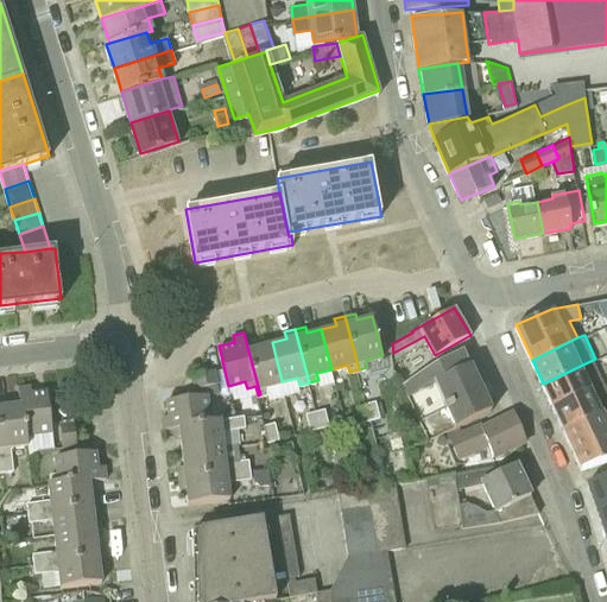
[(282,381),(272,342),(257,346),(255,340),(246,342),(260,394),(269,393),(266,386),(282,381)]
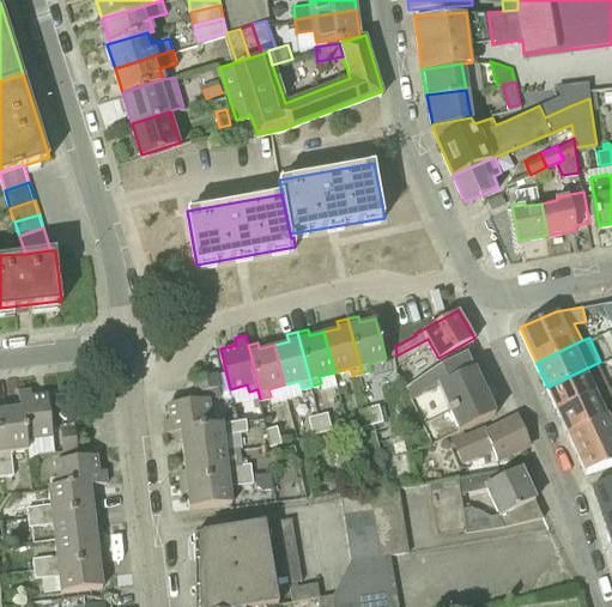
[(405,384),(422,422),(486,393),(474,366),(454,376),(447,362),(405,384)]
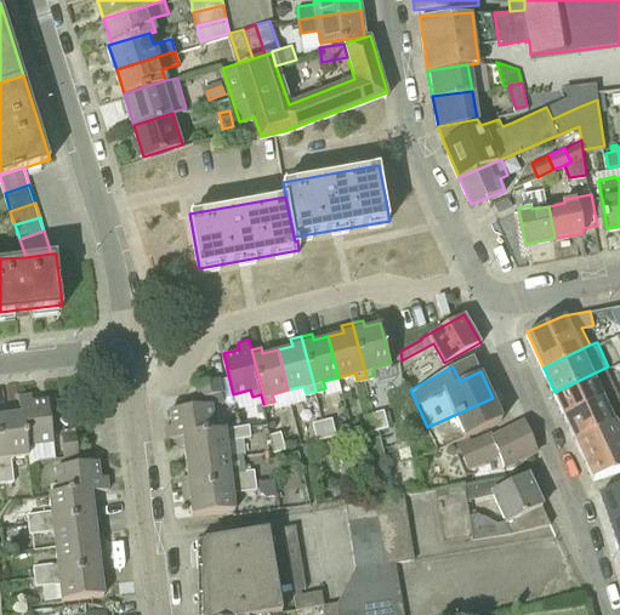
[(608,366),(555,392),(566,415),(618,388),(608,366)]
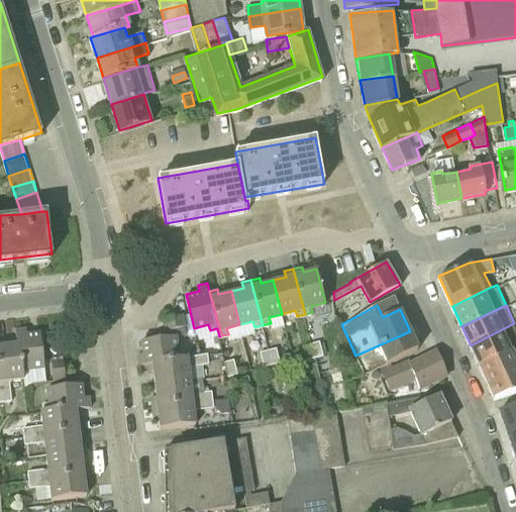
[(167,329),(185,324),(182,313),(164,318),(167,329)]
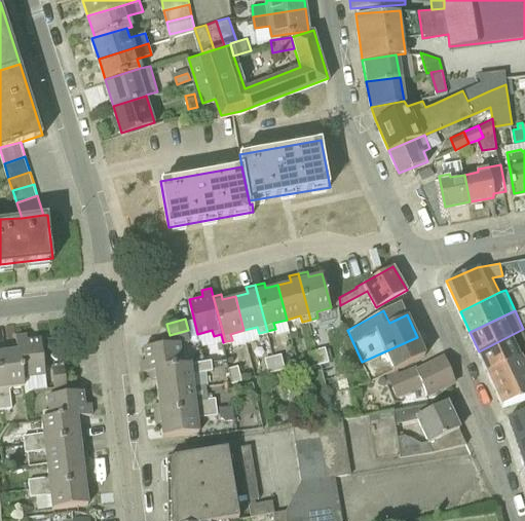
[(523,329),(479,351),(488,371),(520,358),(524,355),(524,331),(523,329)]
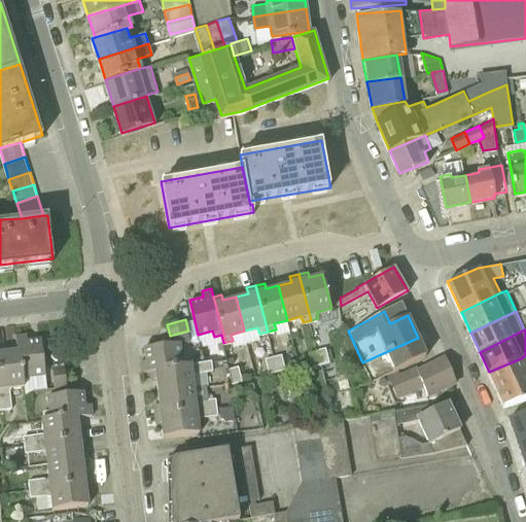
[(16,335),(18,349),(22,384),(25,384),(25,381),(32,381),(31,375),(46,373),(41,338),(28,339),(27,334),(16,335)]
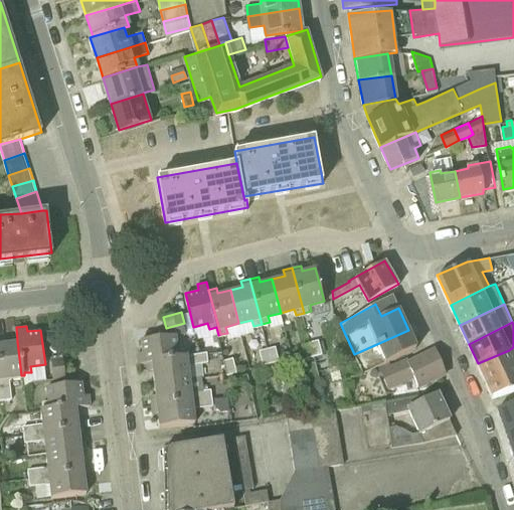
[(408,330),(354,354),(362,371),(416,346),(408,330)]
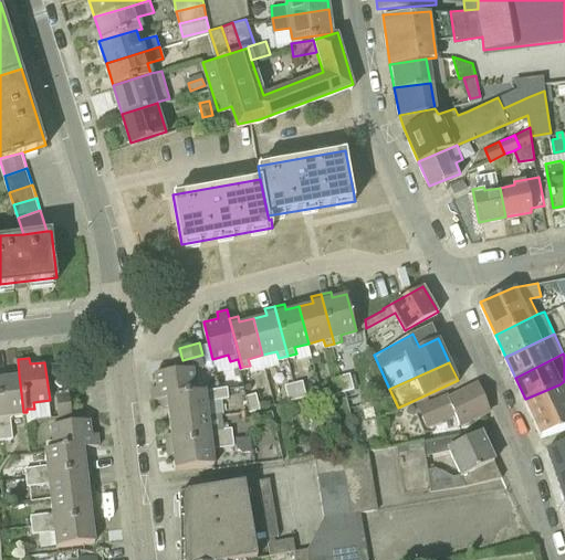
[(152,398),(161,397),(203,391),(202,389),(201,381),(196,382),(194,366),(156,370),(157,386),(150,386),(152,398)]
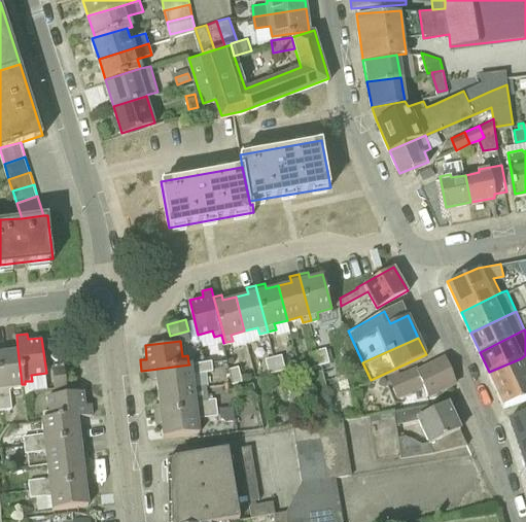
[(22,384),(18,349),(6,350),(6,344),(0,344),(0,373),(4,407),(12,406),(9,385),(22,384)]
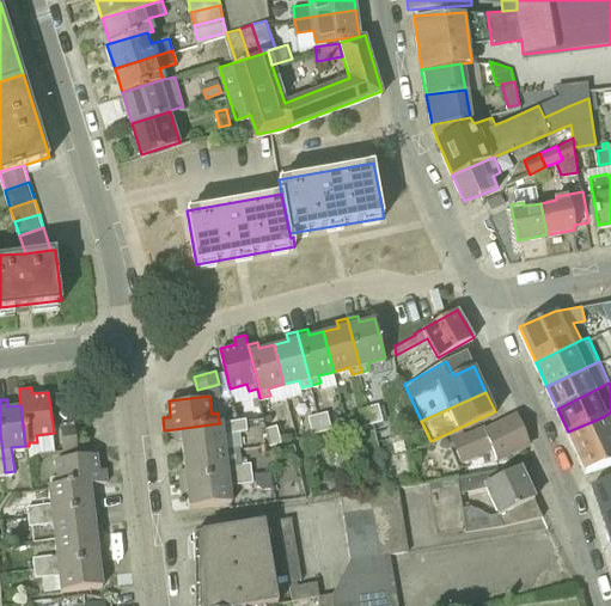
[(370,404),(373,421),(384,418),(379,402),(370,404)]
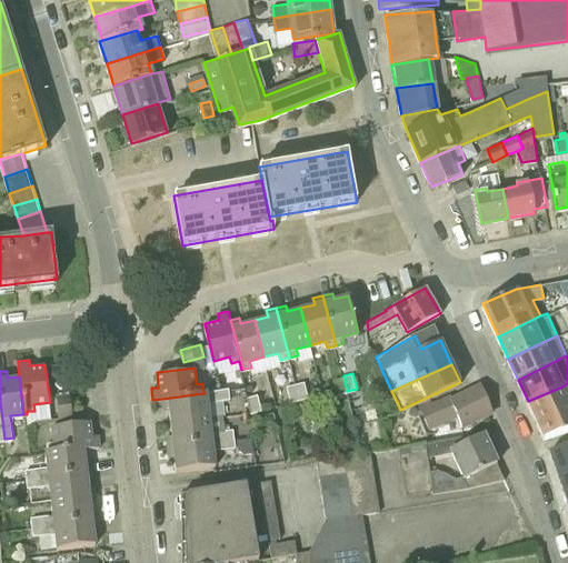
[(338,393),(347,391),(344,375),(334,378),(338,393)]
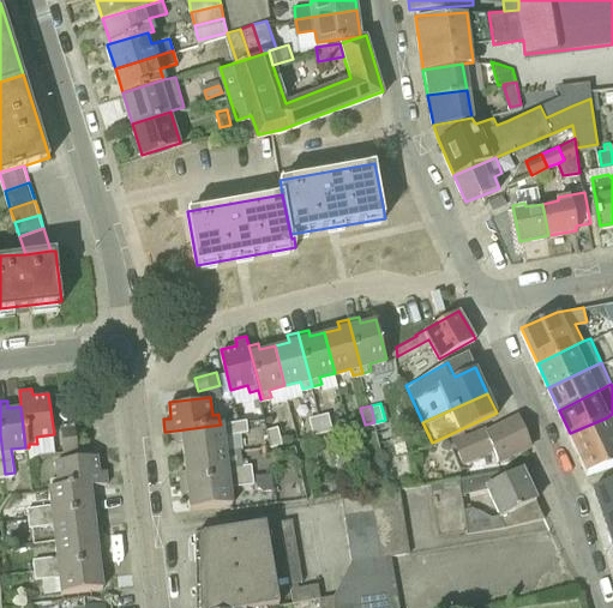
[(319,414),(324,429),(334,427),(329,410),(319,414)]
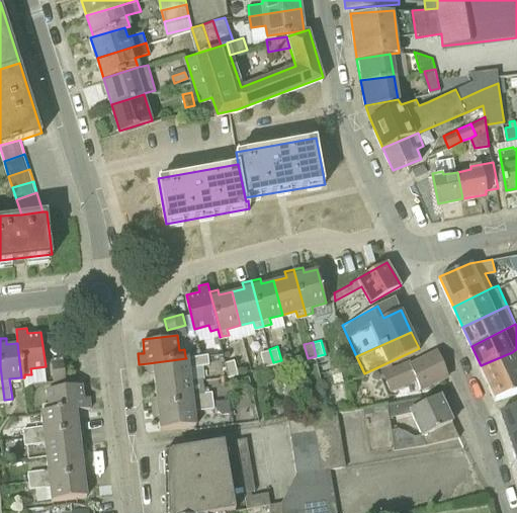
[(264,364),(273,362),(269,349),(261,351),(264,364)]
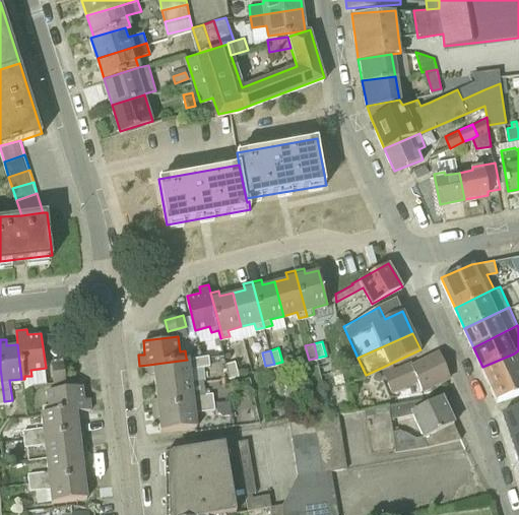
[(449,376),(440,352),(386,375),(393,391),(418,380),(422,387),(449,376)]
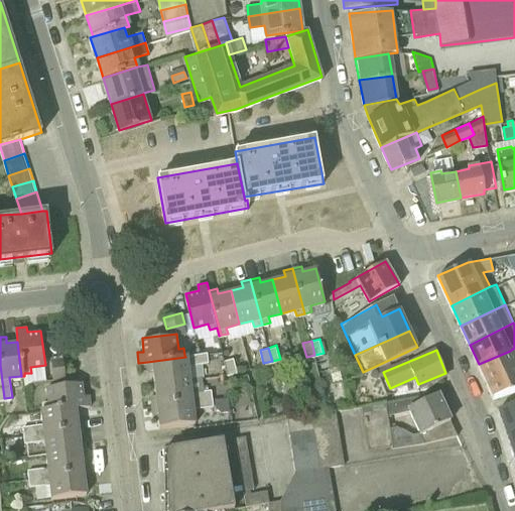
[(510,351),(479,364),(494,396),(514,388),(514,360),(510,351)]
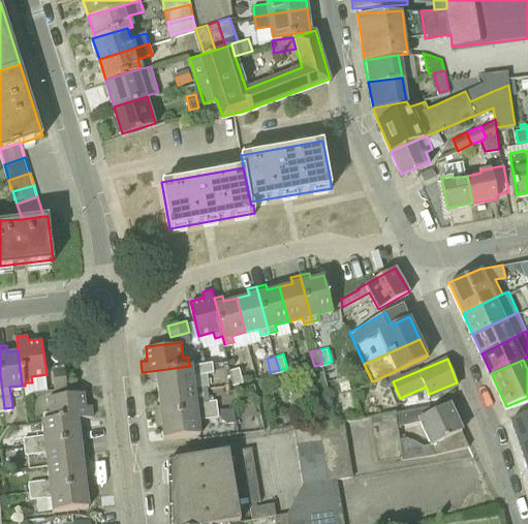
[(190,366),(151,371),(152,378),(157,378),(159,391),(195,387),(193,373),(214,370),(213,361),(189,364),(190,366)]
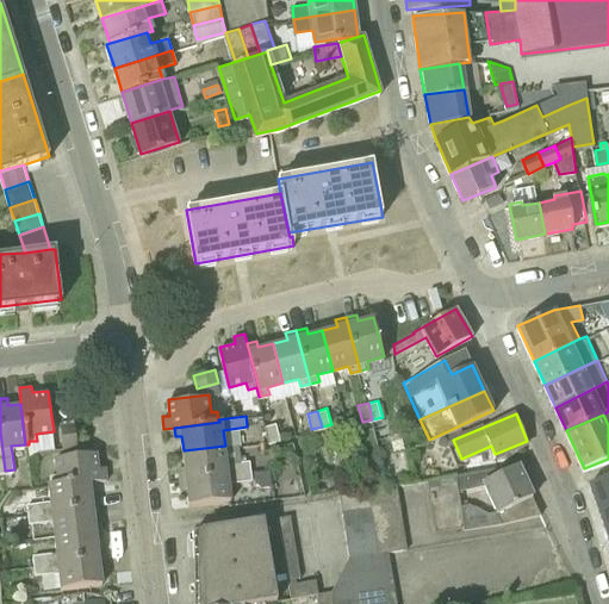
[(63,447),(78,444),(75,422),(61,424),(63,447)]
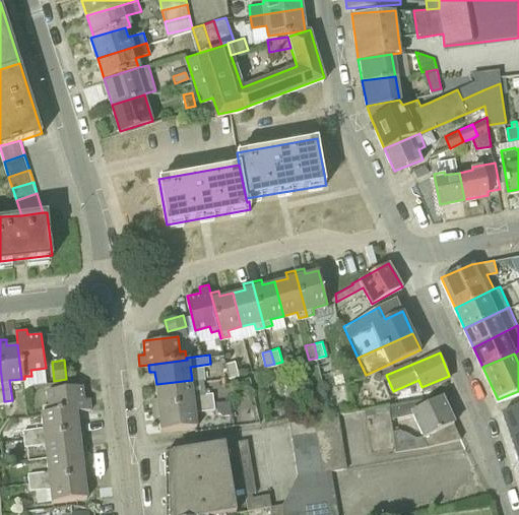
[(229,376),(239,374),(236,360),(225,362),(229,376)]
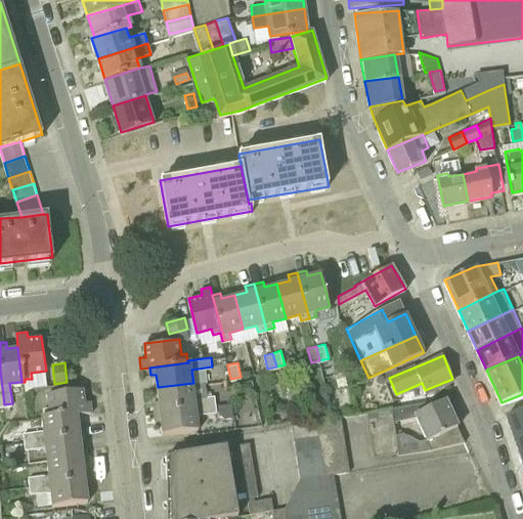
[(205,382),(193,383),(158,387),(160,400),(154,400),(155,409),(216,402),(215,394),(206,395),(205,382)]
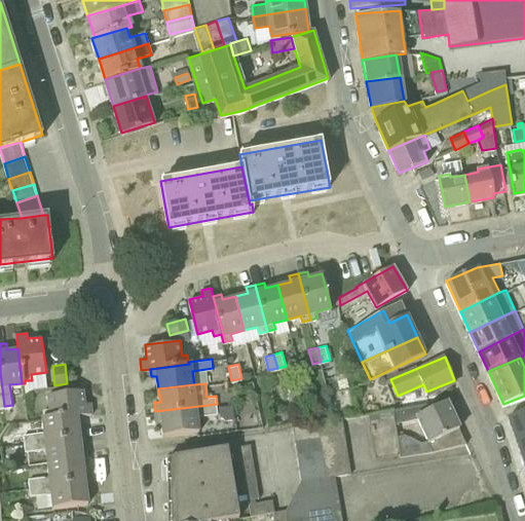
[(42,418),(78,414),(92,412),(91,402),(85,403),(83,388),(48,393),(49,408),(43,409),(44,415),(42,416),(42,418)]
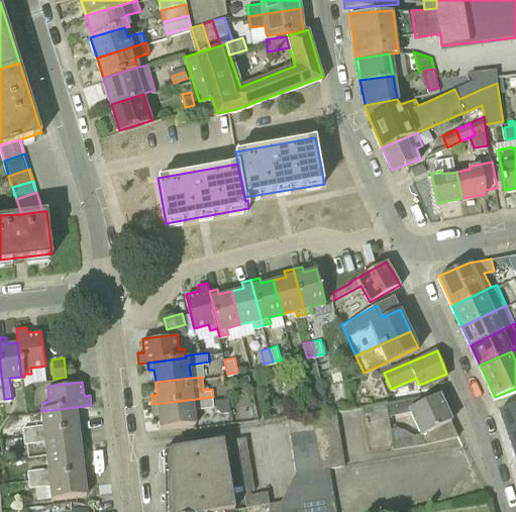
[(439,393),(433,394),(409,406),(422,433),(414,434),(400,427),(391,428),(391,430),(393,444),(394,446),(426,442),(454,436),(458,434),(439,393)]
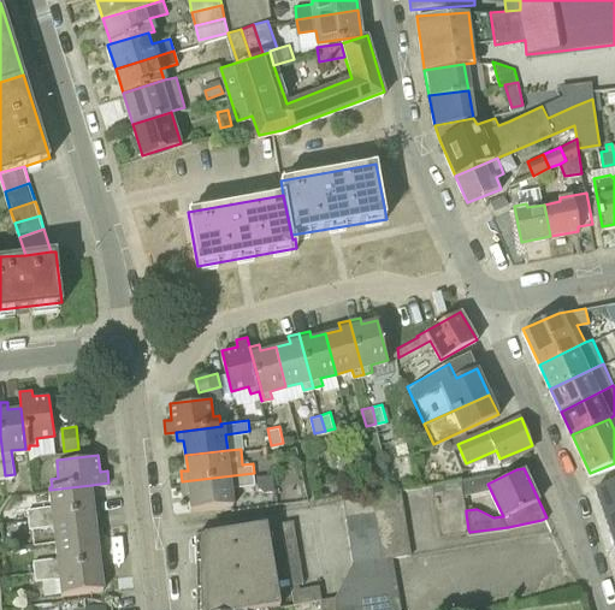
[(255,483),(254,473),(182,481),(183,492),(190,492),(191,508),(234,503),(231,485),(255,483)]
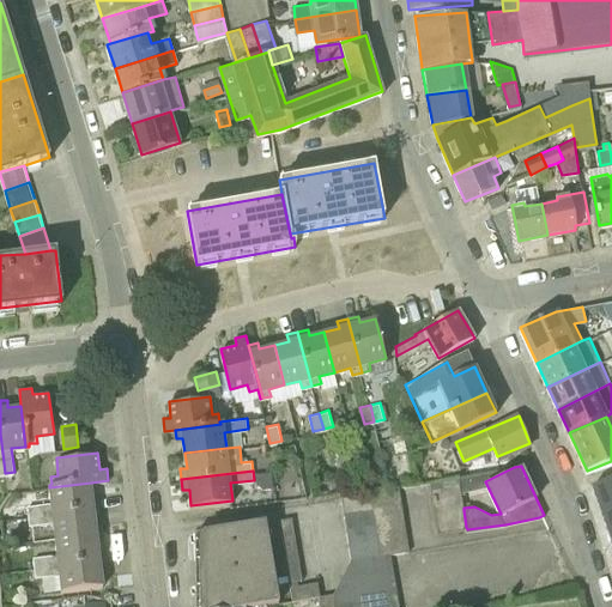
[(272,471),(255,472),(255,481),(264,489),(273,487),(272,471)]
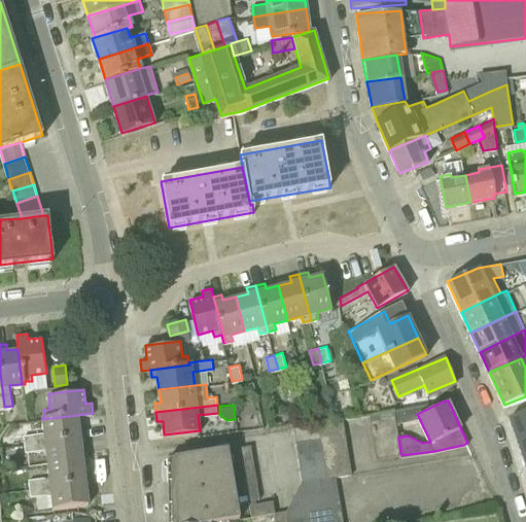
[(398,437),(397,424),(396,422),(395,409),(372,413),(374,427),(376,442),(377,456),(400,453),(398,439),(398,437)]
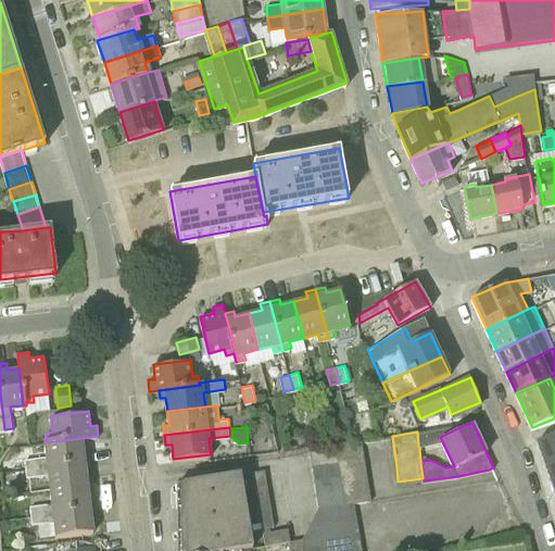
[(554,433),(535,440),(544,463),(554,459),(554,433)]
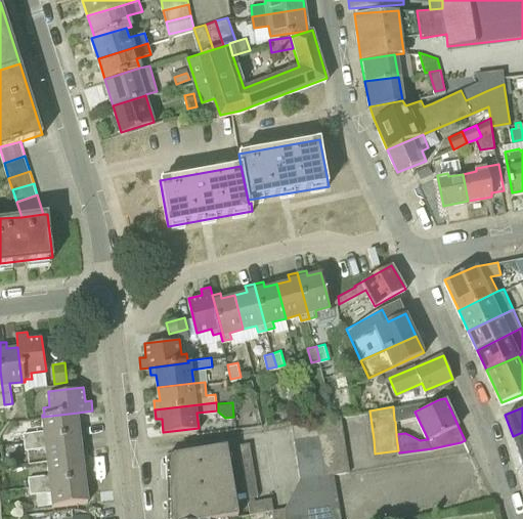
[(78,413),(42,417),(44,429),(24,432),(25,440),(86,432),(85,423),(79,424),(78,413)]
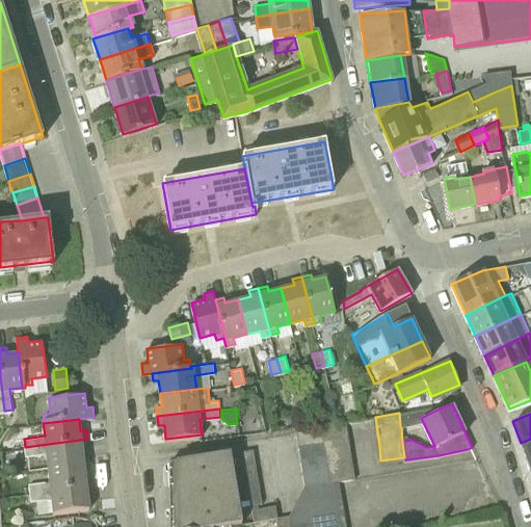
[(323,439),(348,436),(345,421),(321,425),(321,427),(323,439)]
